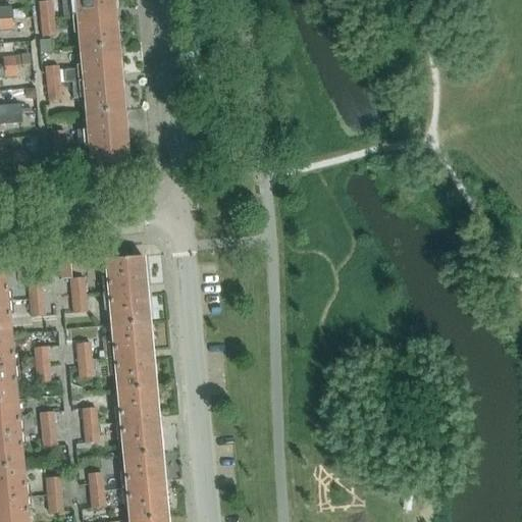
[(50,0),(38,1),(39,10),(52,8),(51,0),(50,0)]
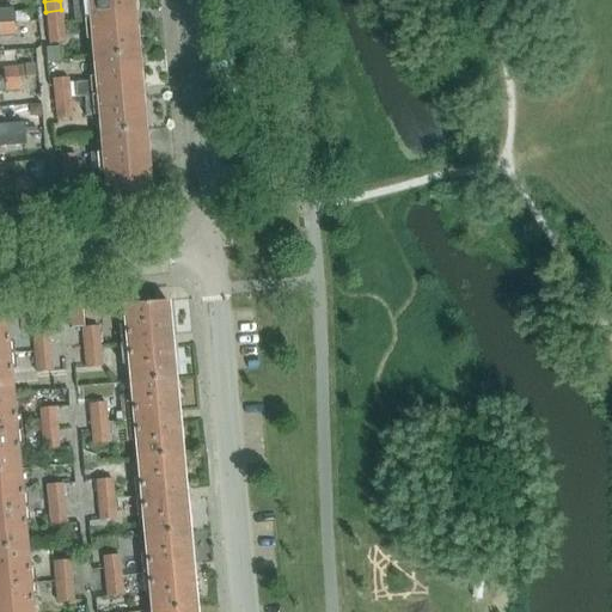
[(89,20),(92,57),(136,53),(132,0),(78,0),(71,1),(73,22),(89,20)]
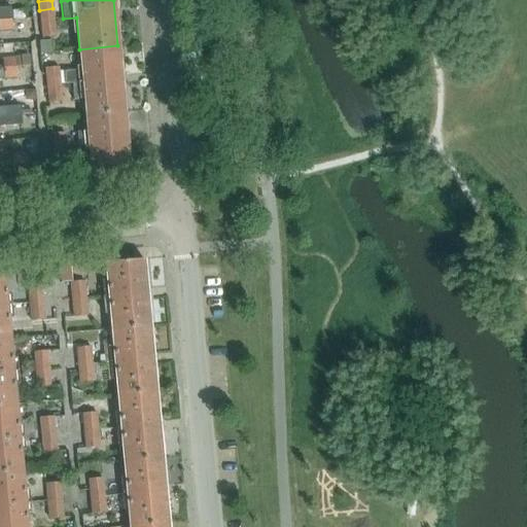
[(0,21),(11,20),(10,7),(0,8),(0,21)]
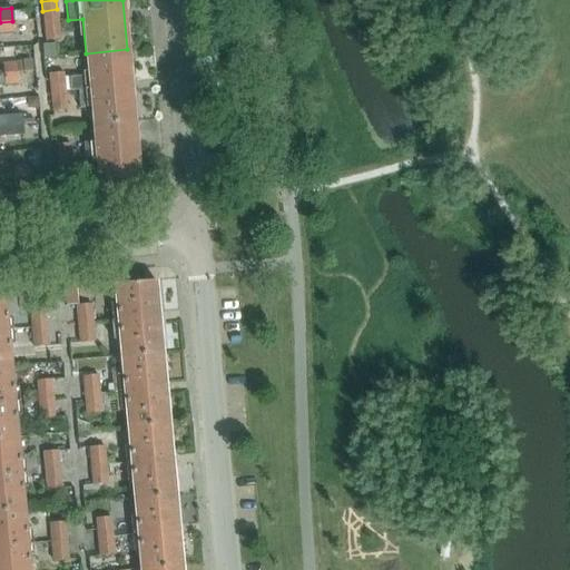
[(57,9),(42,11),(43,20),(58,19),(57,9)]
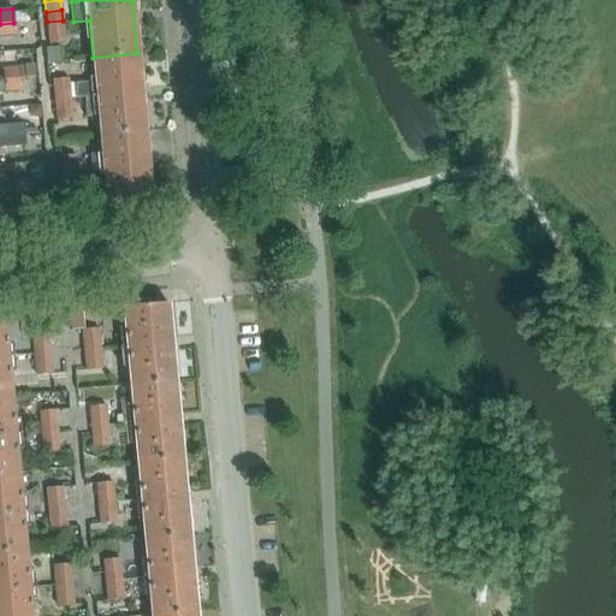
[(29,11),(13,13),(15,23),(29,22),(29,11)]
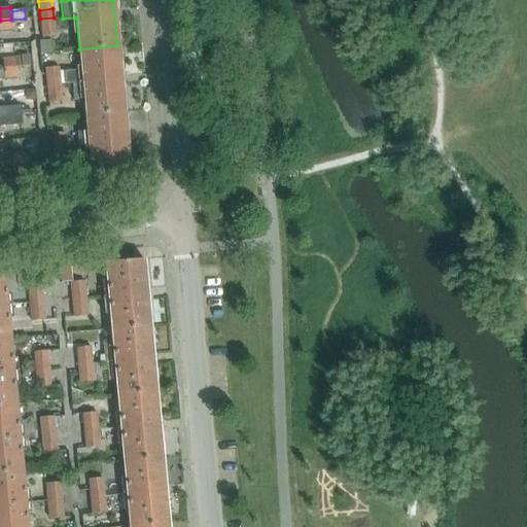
[(40,19),(41,28),(54,27),(54,18),(40,19)]
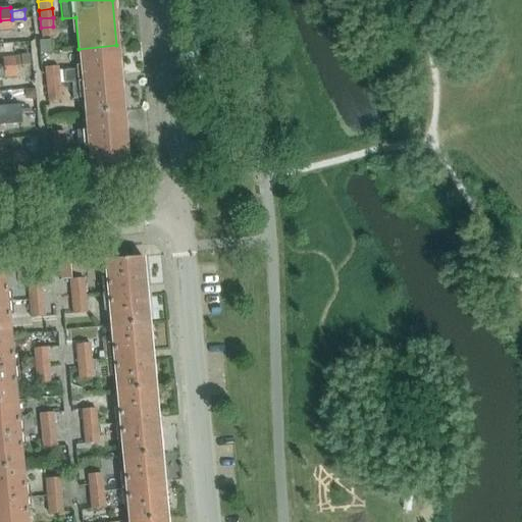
[(0,31),(12,30),(11,19),(0,20),(0,31)]
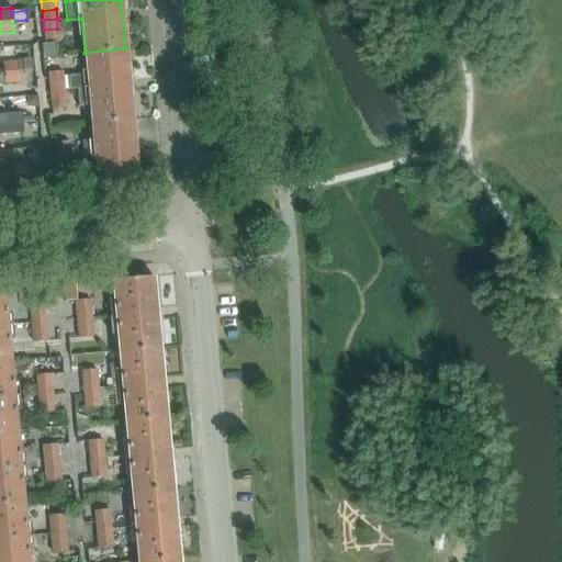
[(57,29),(44,30),(45,38),(58,37),(57,29)]
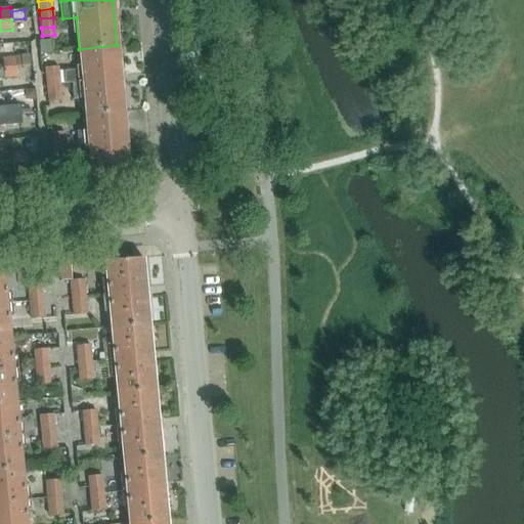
[(50,52),(49,41),(38,42),(39,53),(50,52)]
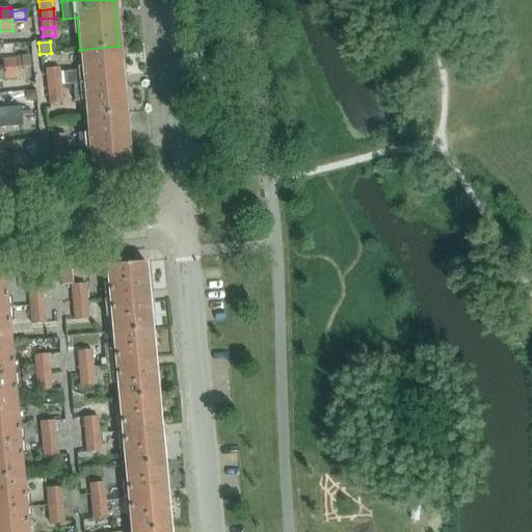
[(118,46),(80,50),(82,71),(83,84),(84,101),(86,116),(125,112),(118,46)]
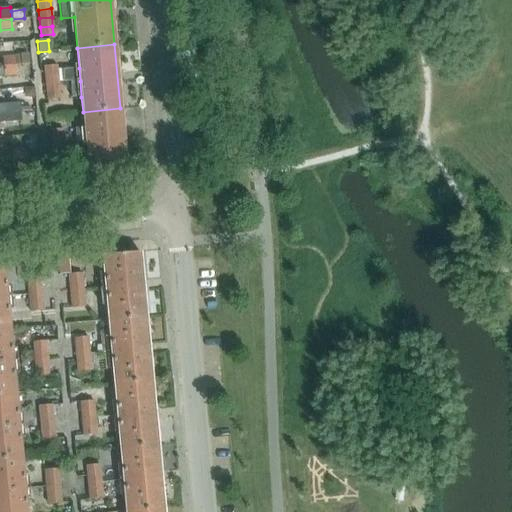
[(27,54),(15,55),(16,66),(29,64),(27,54)]
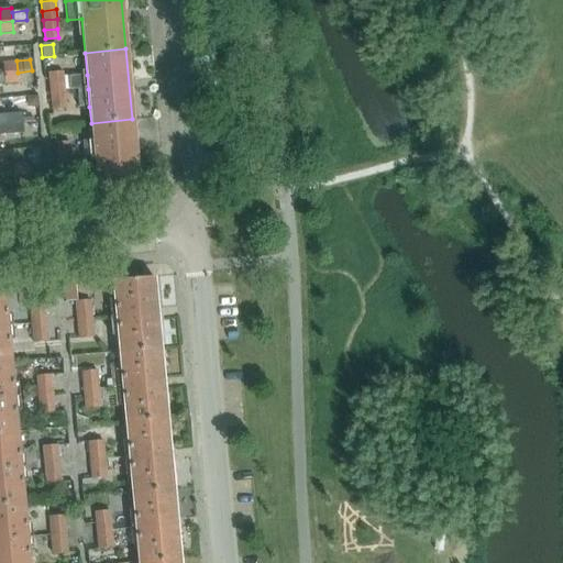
[(15,62),(2,63),(3,74),(17,73),(15,62)]
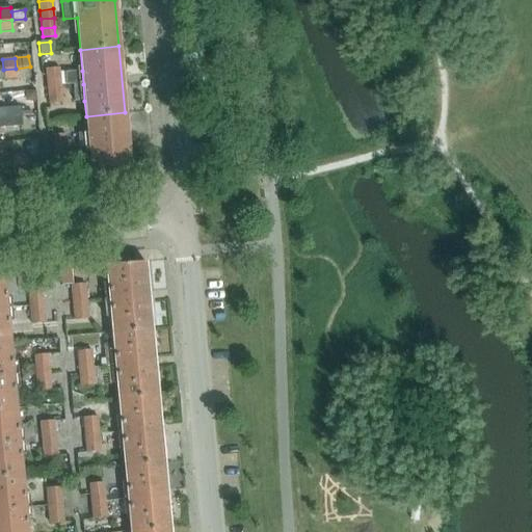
[(58,67),(46,68),(46,77),(59,76),(58,73),(58,67)]
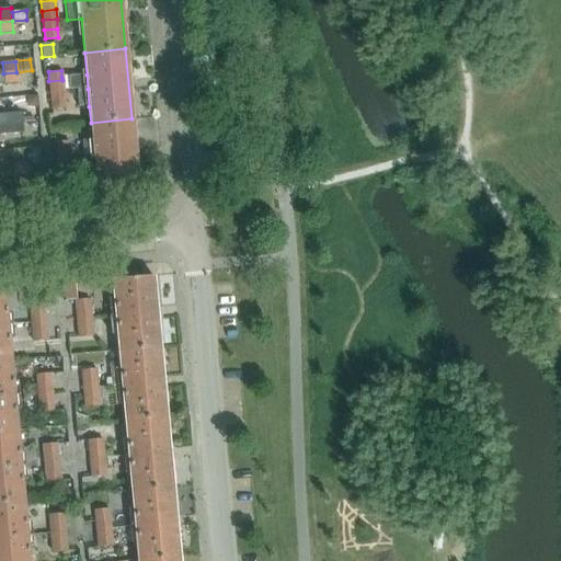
[(16,72),(3,73),(3,84),(18,82),(16,72)]
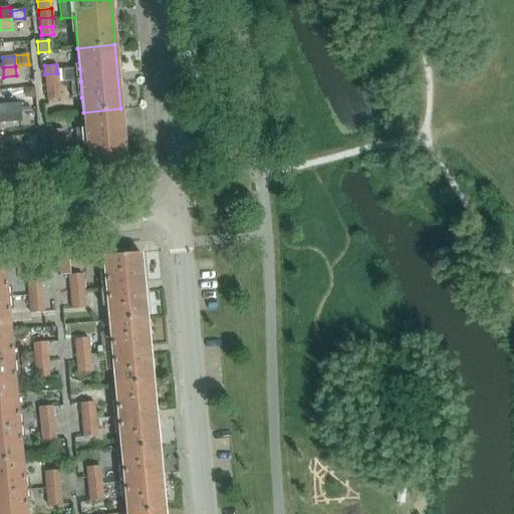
[(79,68),(61,69),(63,83),(80,81),(79,68)]
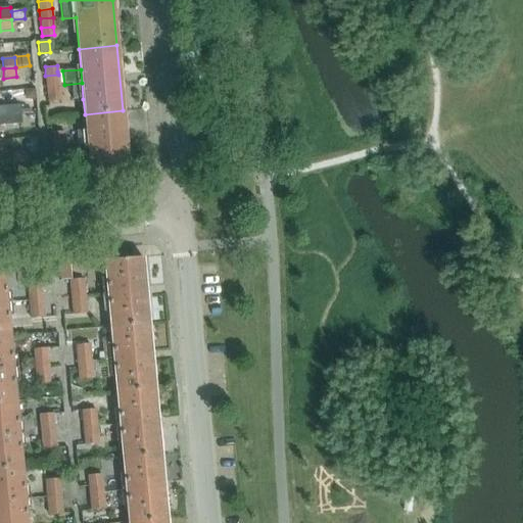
[(58,75),(45,76),(46,84),(59,83),(58,75)]
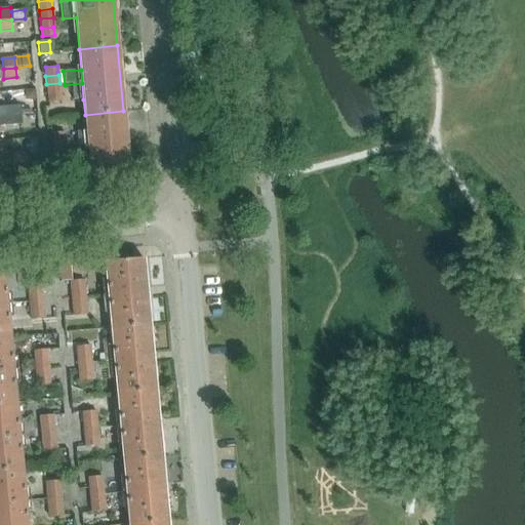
[(59,92),(59,85),(59,83),(46,84),(47,93),(59,92)]
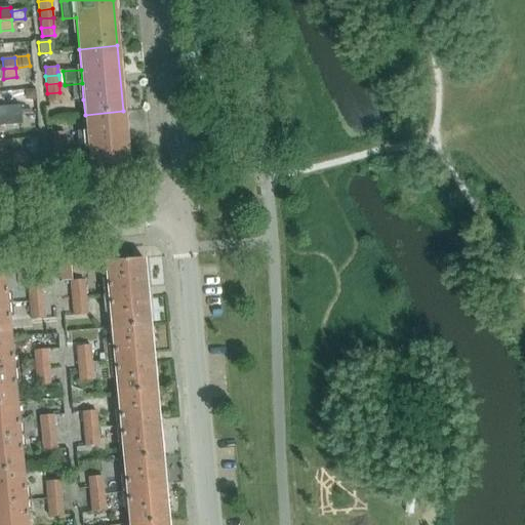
[(59,92),(47,93),(48,103),(61,101),(59,92)]
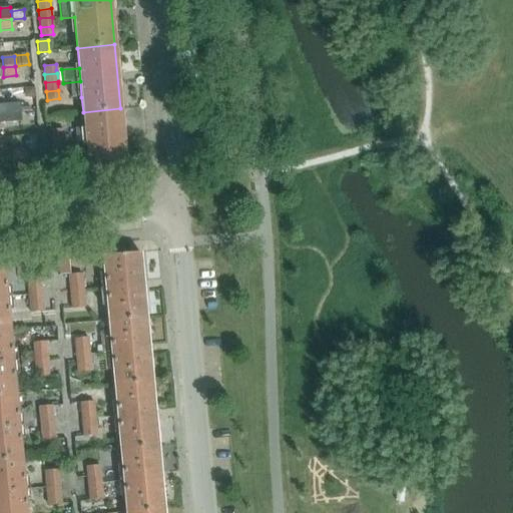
[(0,113),(20,112),(19,102),(0,104),(0,113)]
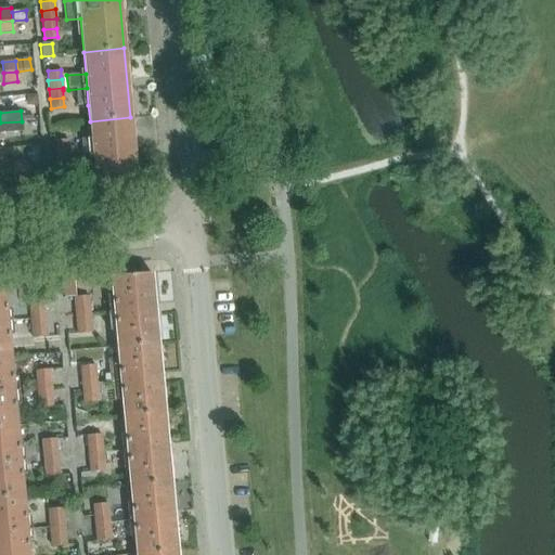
[(130,117),(90,121),(91,138),(81,139),(84,158),(93,157),(97,191),(137,188),(130,117)]
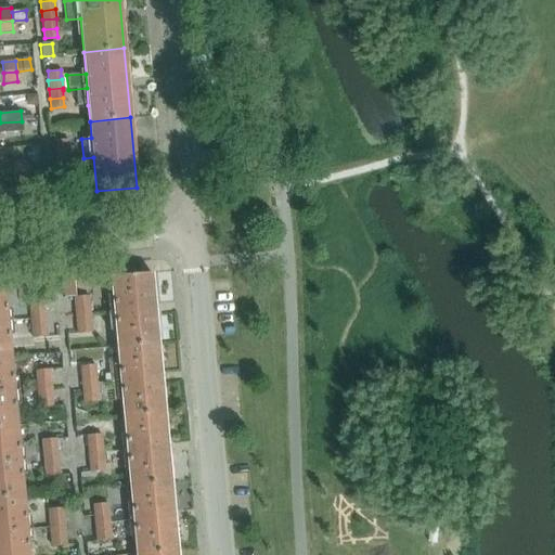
[(22,121),(0,123),(0,132),(22,131),(22,121)]
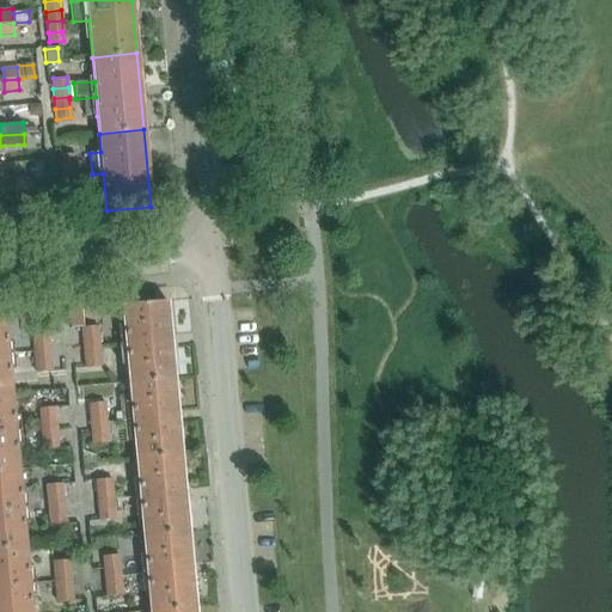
[(59,154),(60,165),(74,163),(74,153),(59,154)]
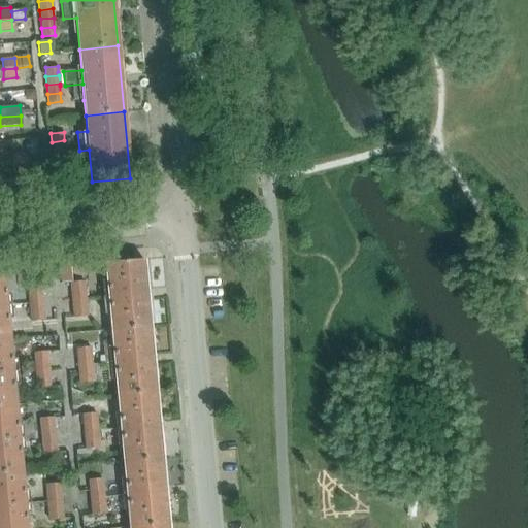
[(64,140),(52,142),(53,151),(65,150),(64,140)]
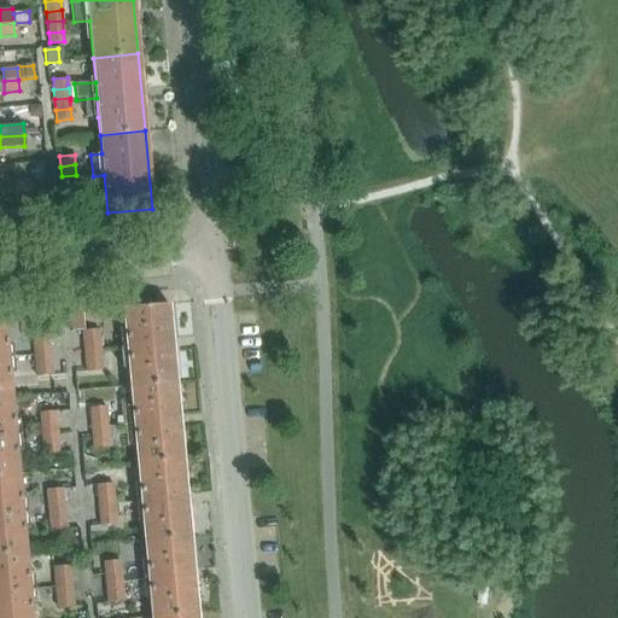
[(77,186),(76,175),(62,176),(63,187),(77,186)]
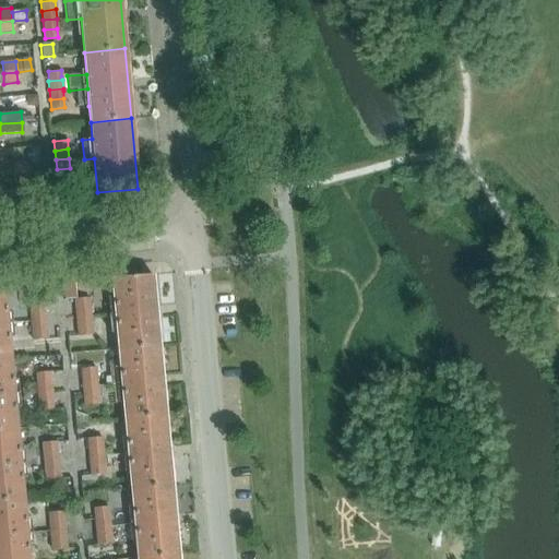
[(11,162),(12,175),(27,173),(43,171),(42,161),(26,162),(26,161),(11,162)]
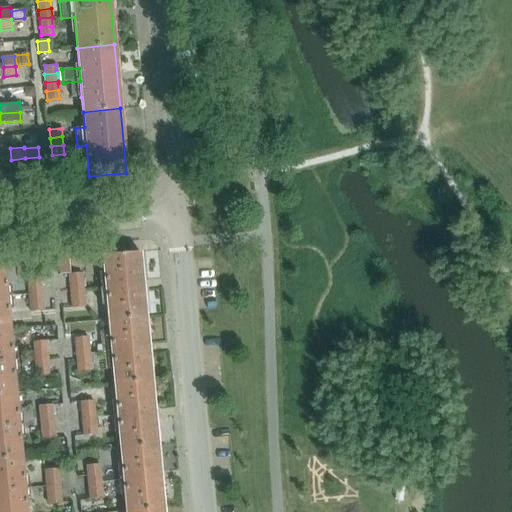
[(64,154),(52,155),(52,163),(53,164),(65,162),(64,154)]
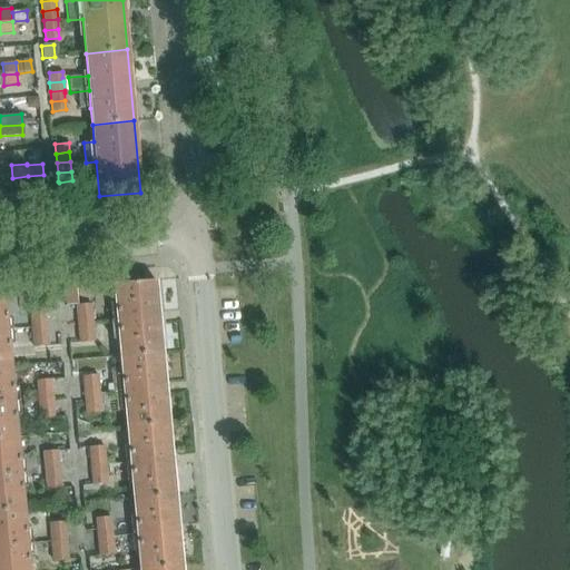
[(29,187),(23,188),(26,210),(32,210),(47,208),(43,175),(28,176),(29,187)]
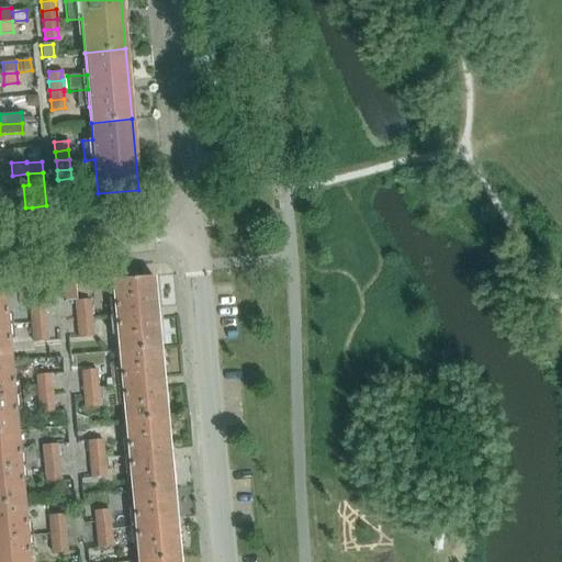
[(27,173),(12,176),(13,187),(23,186),(29,184),(27,173)]
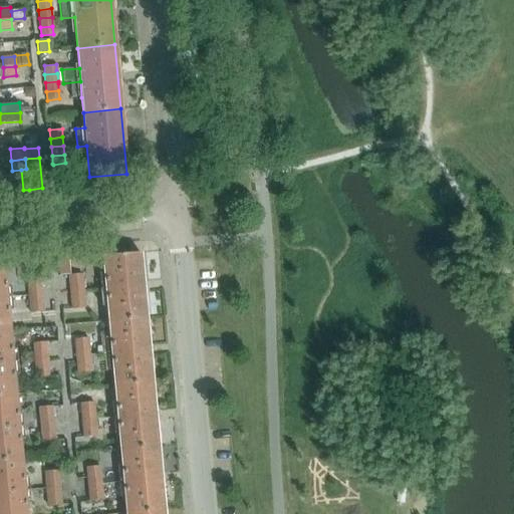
[(53,165),(47,166),(48,177),(50,177),(66,176),(65,163),(53,165)]
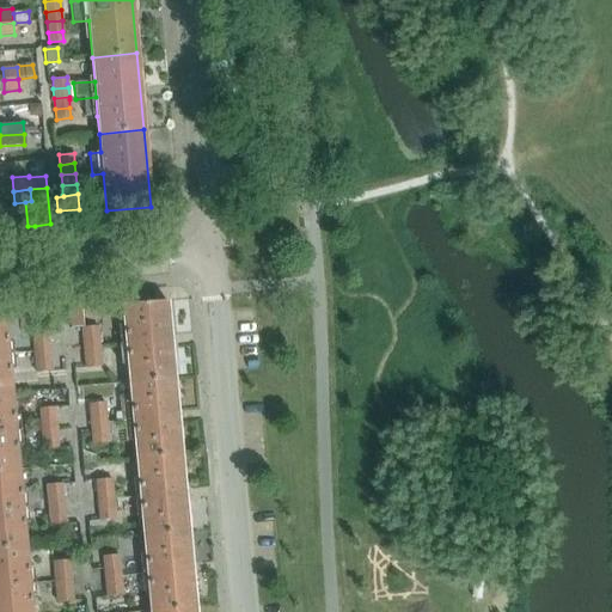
[(128,383),(173,378),(165,301),(121,305),(128,383)]
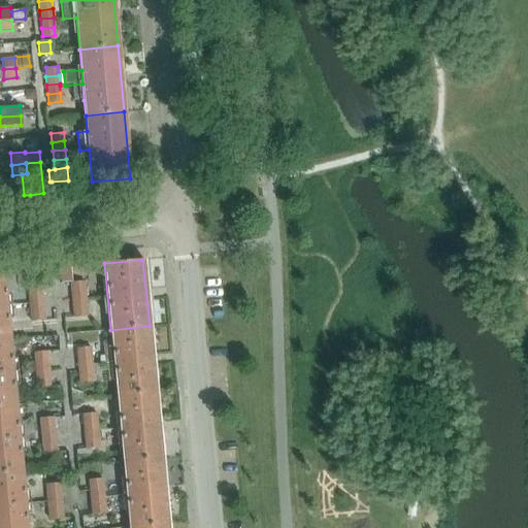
[(58,262),(60,284),(72,283),(71,261),(58,262)]
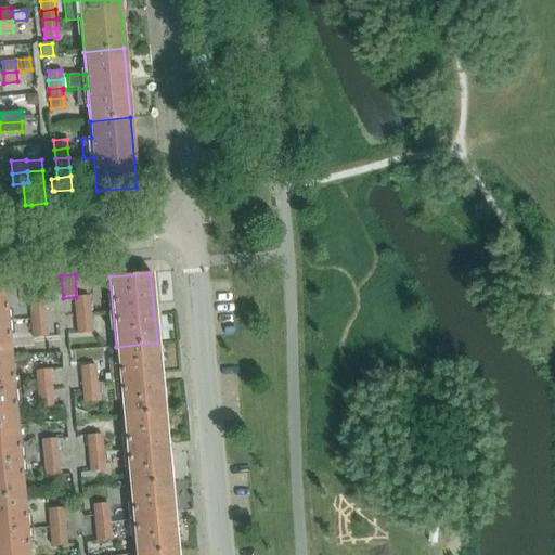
[(52,275),(39,278),(41,299),(54,298),(52,275)]
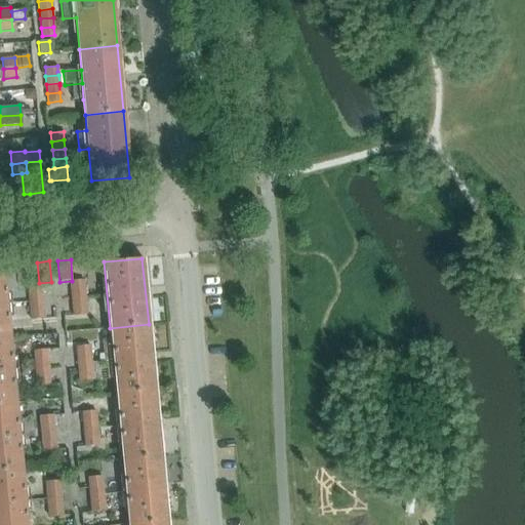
[(0,337),(9,337),(3,271),(0,271),(0,337)]
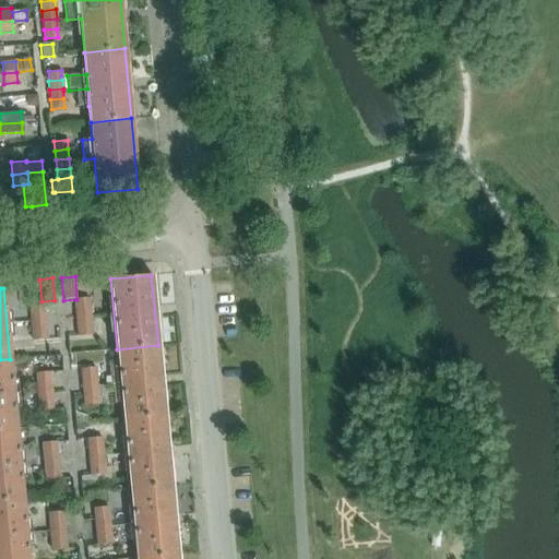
[(88,299),(74,300),(75,309),(90,308),(88,299)]
